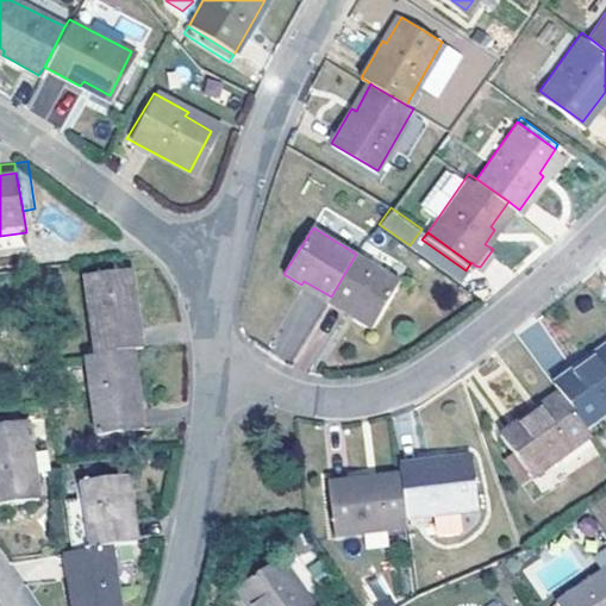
[(399,281),(356,254),(331,297),(355,312),(353,316),(370,326),(399,281)]
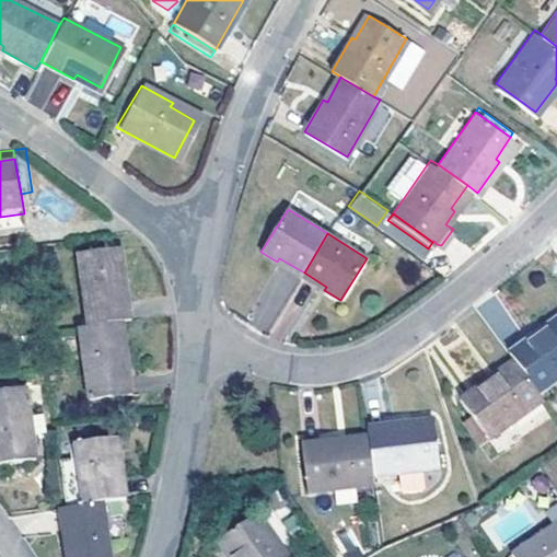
[(81,252),(91,322),(119,318),(126,317),(123,300),(130,298),(123,245),(81,252)]
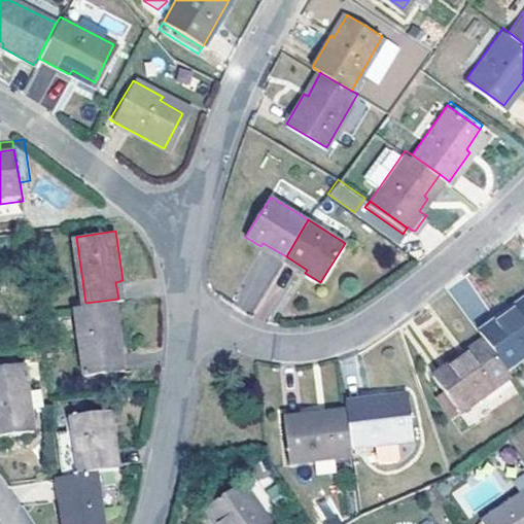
[(115,282),(118,299),(126,298),(123,280),(115,282)]
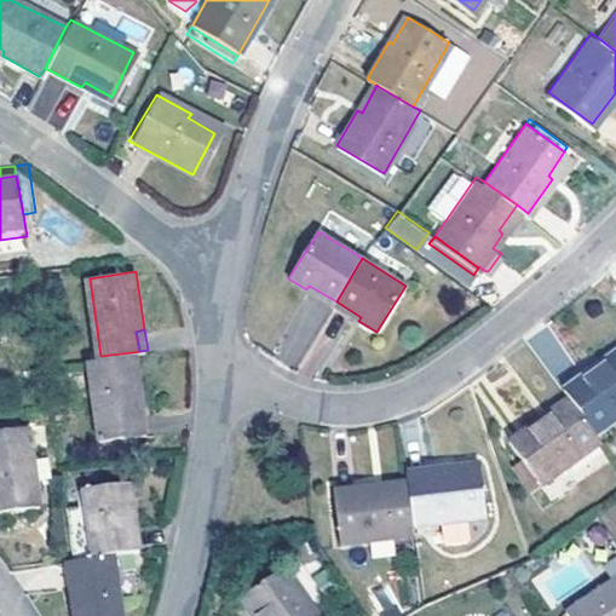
[(593,362),(557,386),(563,396),(588,431),(614,413),(615,414),(615,351),(596,366),(593,362)]
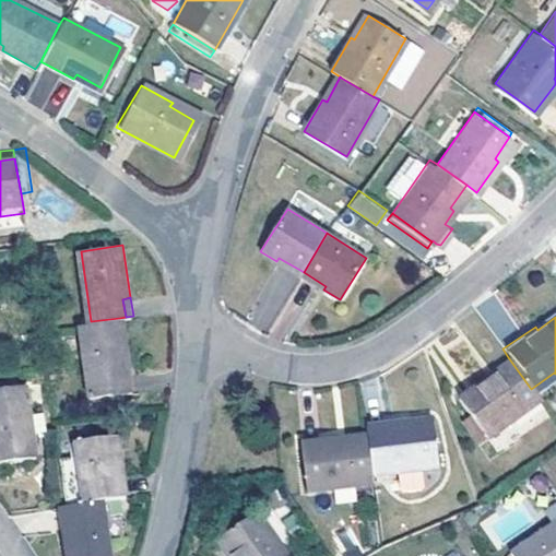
[(91,321),(83,323),(92,392),(127,387),(122,369),(131,368),(126,322),(119,318),(91,321)]
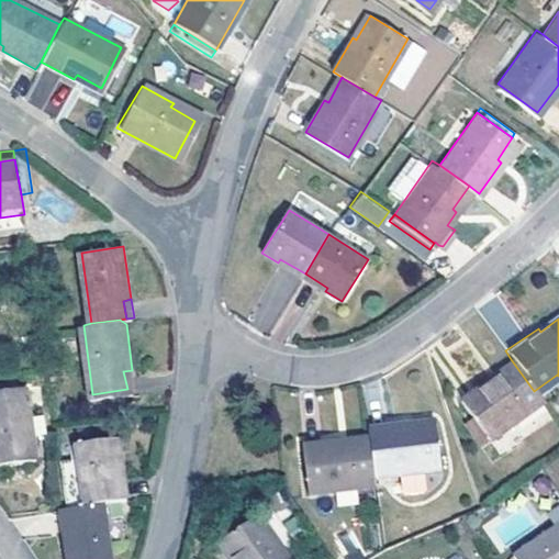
[(534,391),(511,359),(489,376),(485,371),(454,393),(483,435),(538,398),(534,391)]
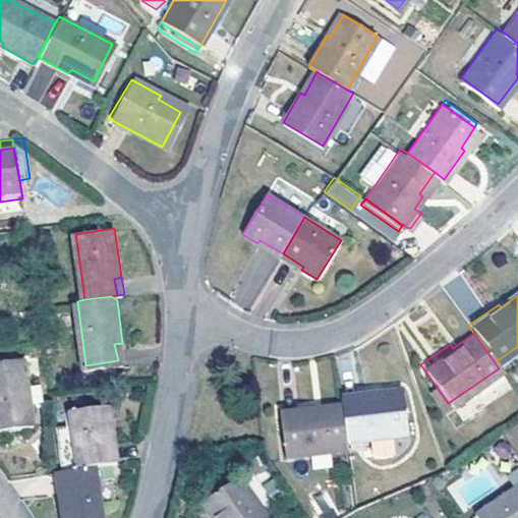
[(125,359),(122,343),(114,344),(118,360),(125,359)]
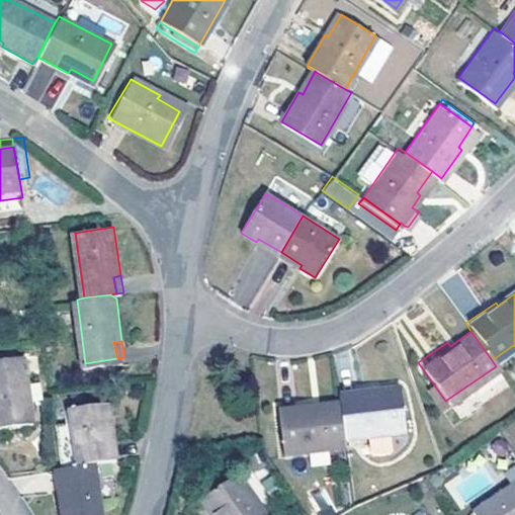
[(34,420),(23,354),(0,357),(0,421),(1,426),(34,420)]
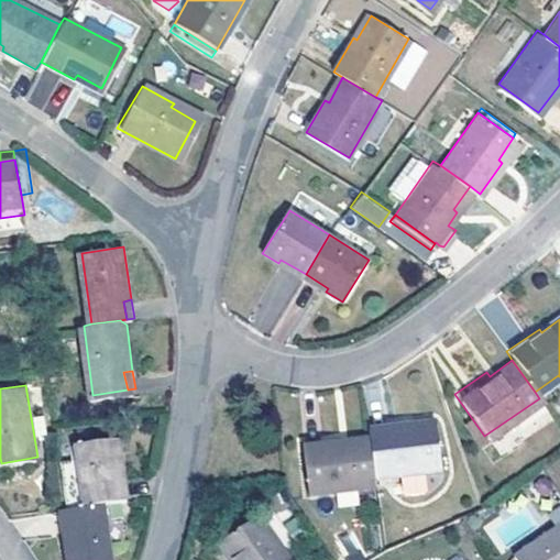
[(402,421),(363,428),(364,439),(371,476),(437,463),(430,420),(403,426),(402,421)]
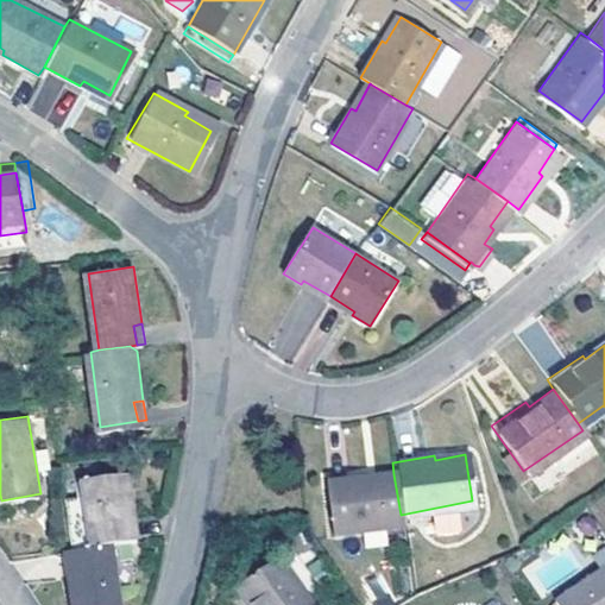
[(83,491),(90,546),(113,542),(128,539),(125,517),(134,515),(127,471),(81,478),(83,491)]
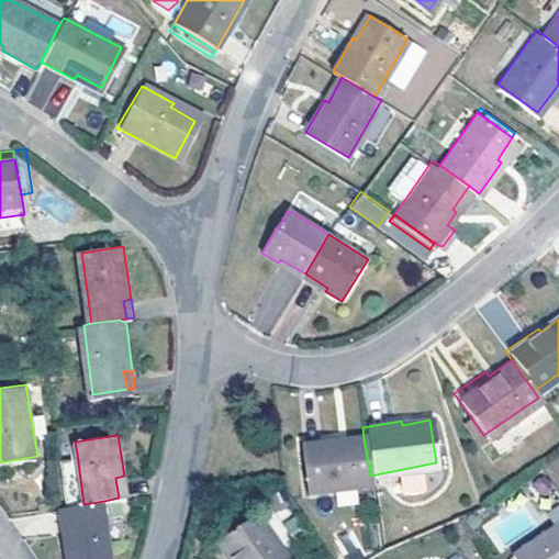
[(370,476),(364,438),(336,443),(336,439),(298,445),(306,494),(371,483),(370,476)]
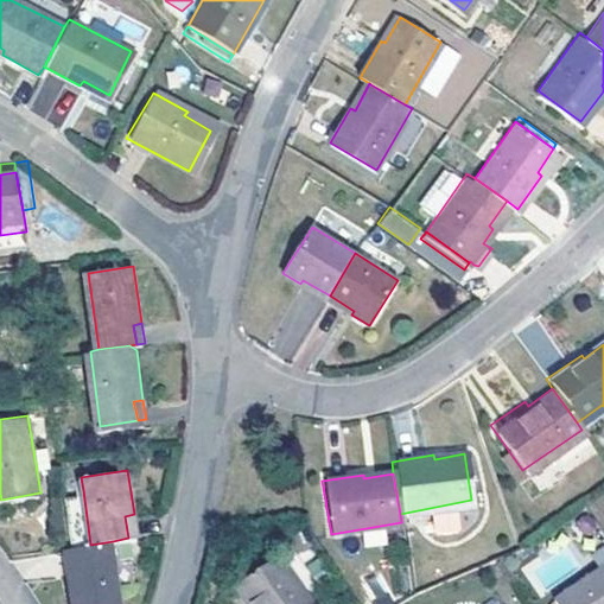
[(83,490),(64,494),(74,547),(77,546),(90,545),(83,490)]
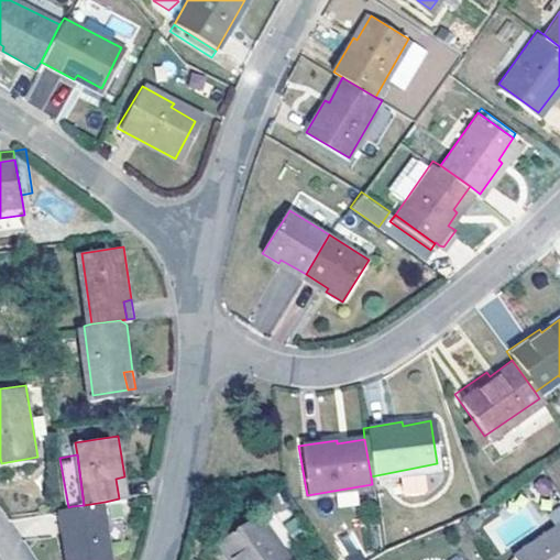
[(116,479),(119,498),(128,497),(124,476),(116,479)]
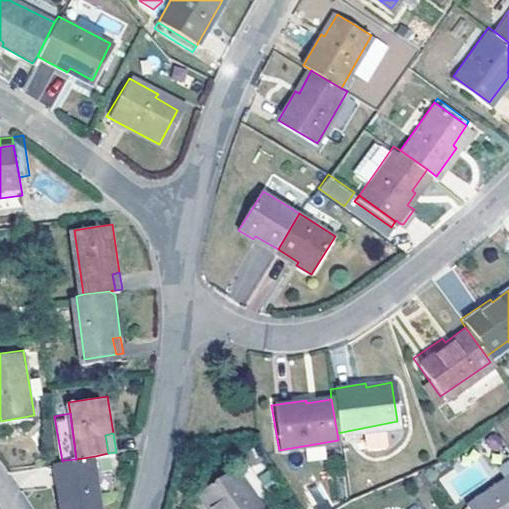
[(497,473),(508,465),(508,459),(498,444),(484,455),(497,473)]
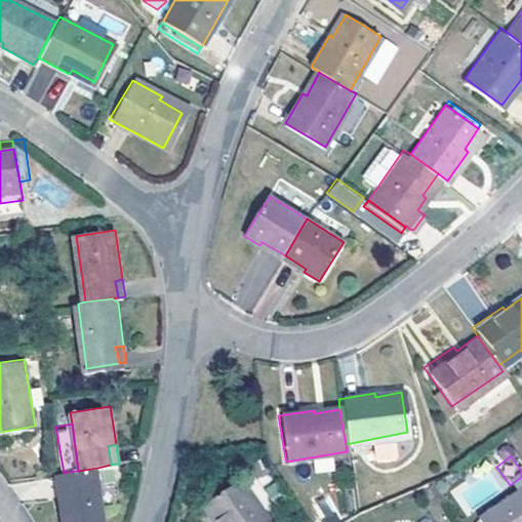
[(111,465),(97,468),(102,494),(115,492),(111,465)]
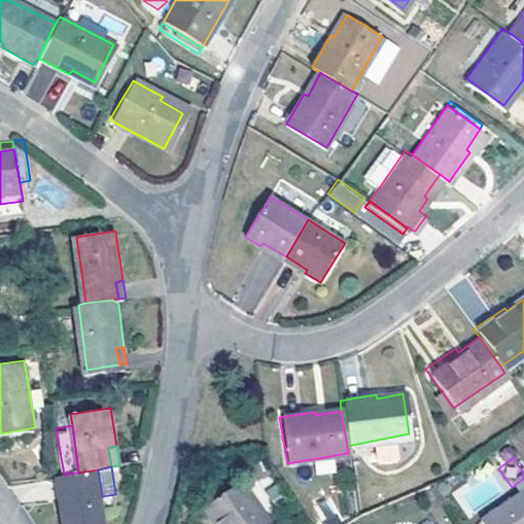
[(78,473),(67,474),(70,495),(62,497),(65,523),(106,523),(102,496),(98,469),(78,473)]
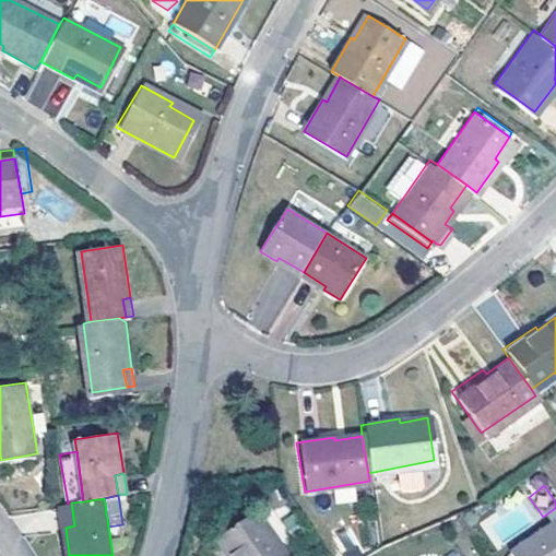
[(71,503),(68,504),(62,505),(66,528),(74,525),(71,503)]
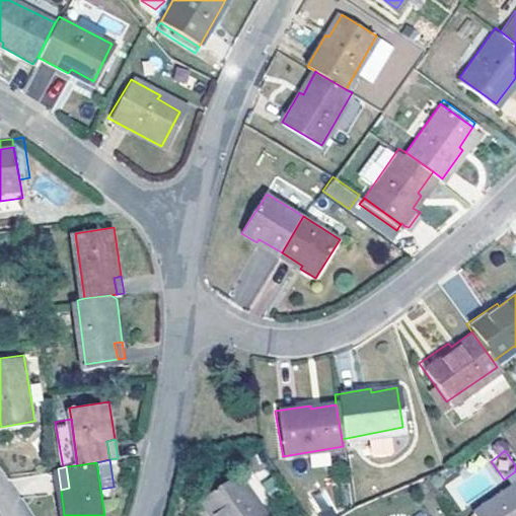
[(515,471),(504,480),(463,508),(468,515),(515,515),(515,471)]
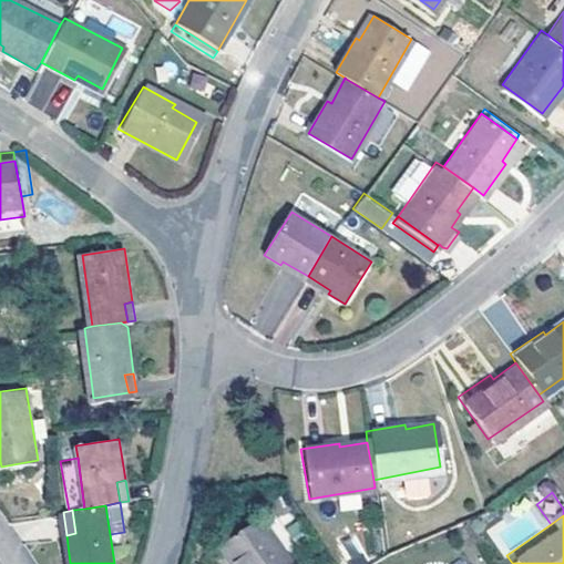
[(286,563),(253,518),(216,544),(229,563),(286,563)]
